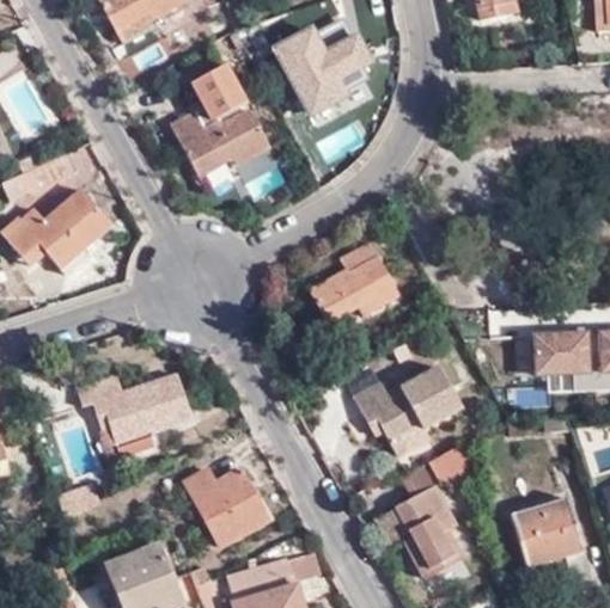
[(99,0),(114,25),(145,8),(151,19),(185,1),(184,0),(99,0)]
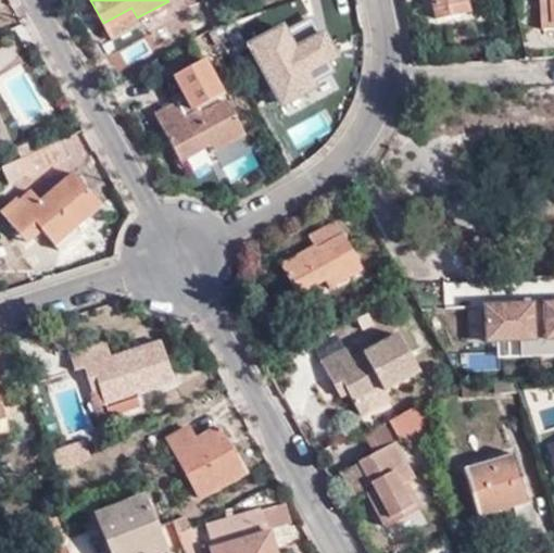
[(432,0),(436,15),(468,9),(467,0),(432,0)]
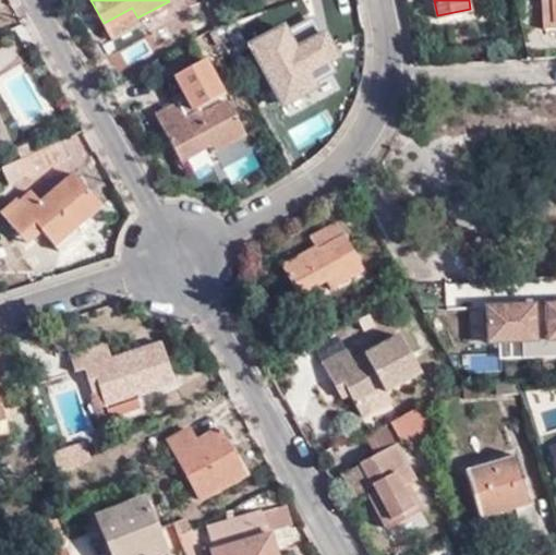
[(535,0),(536,24),(554,24),(554,19),(555,17),(555,0),(535,0)]
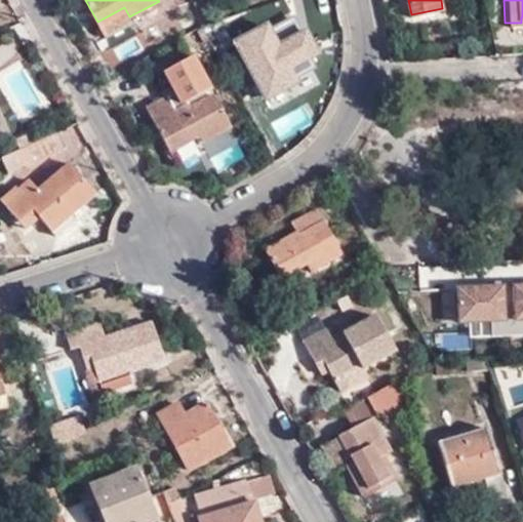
[(124,7),(97,22),(104,31),(129,16),(124,7)]
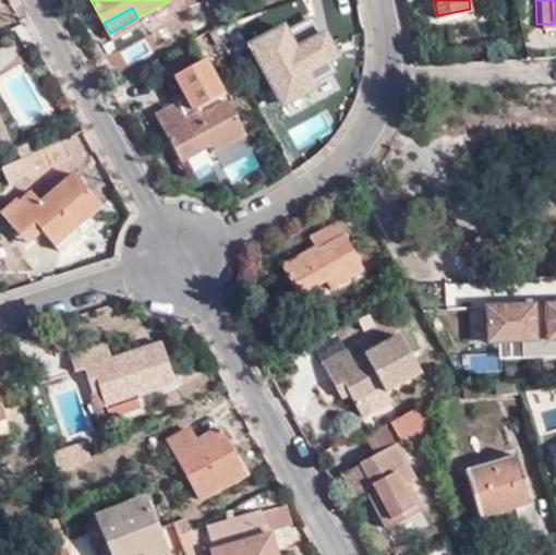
[(279,98),(312,80),(336,65),(338,64),(317,29),(286,47),(278,34),(251,49),(279,98)]
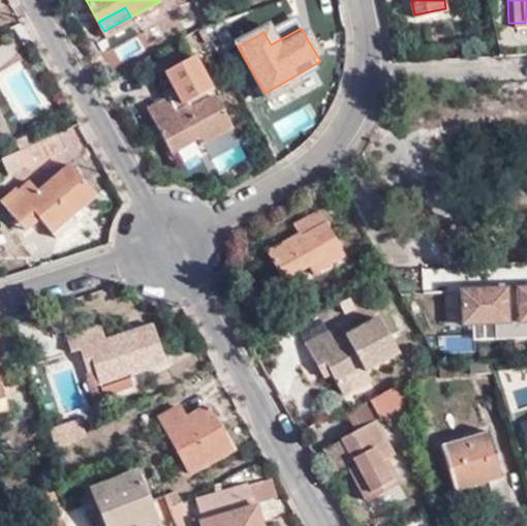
[(318,62),(296,75),(302,88),(324,73),(318,62)]
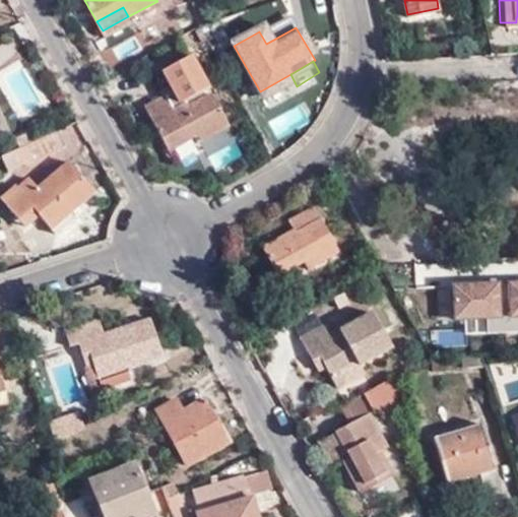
[(146,104),(169,146),(193,133),(197,140),(228,126),(209,91),(185,105),(182,100),(171,106),(164,94),(146,104)]
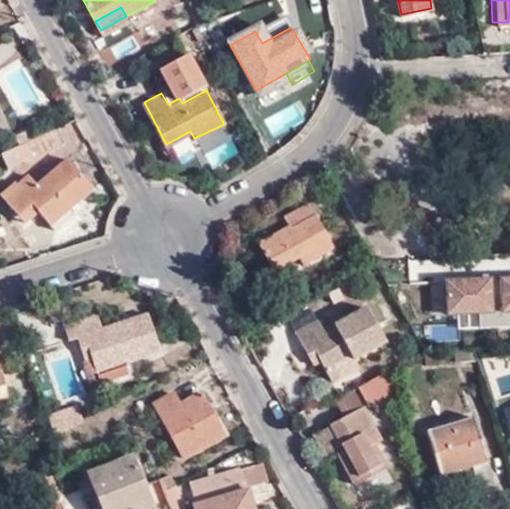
[(55,125),(0,150),(0,155),(6,166),(60,140),(55,125)]
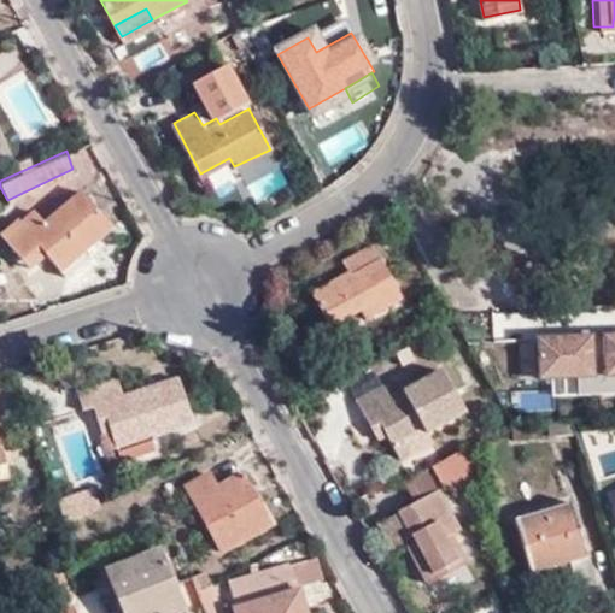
[(229,158),(200,174),(204,182),(234,166),(229,158)]
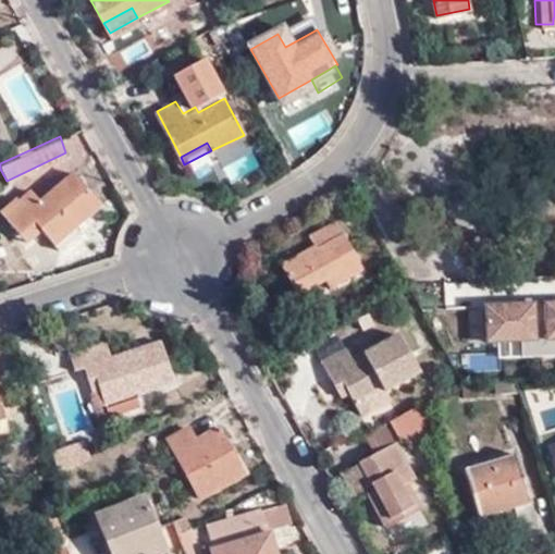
[(99,205),(71,171),(36,199),(28,189),(17,200),(14,197),(0,208),(0,211),(26,242),(41,230),(52,241),(71,224),(73,226),(99,205)]
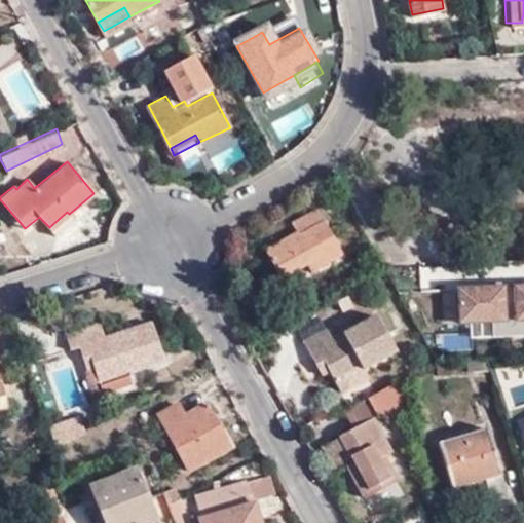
[(341,252),(315,209),(292,222),(295,230),(263,248),(281,278),(305,263),(310,269),(341,252)]
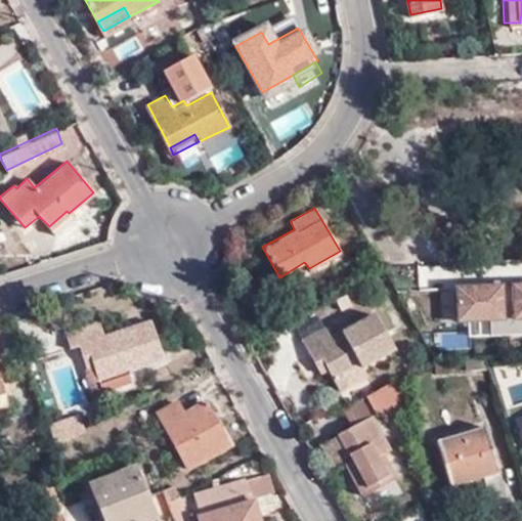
[(521,317),(521,280),(509,281),(508,277),(464,277),(464,294),(435,294),(436,320),(521,317)]
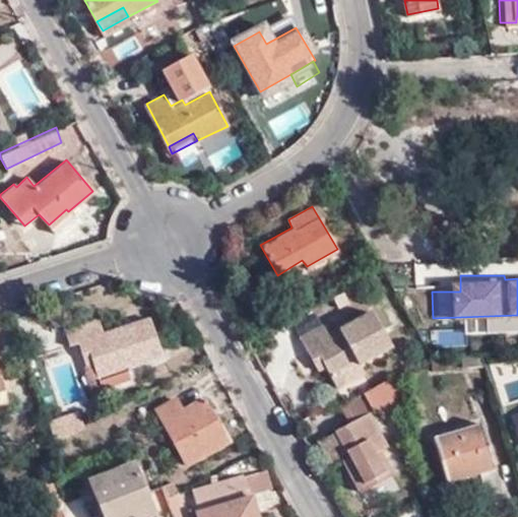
[(313,343),(326,367),(331,375),(353,361),(359,366),(389,346),(369,309),(330,332),(323,321),(298,335),(305,347),(313,343)]
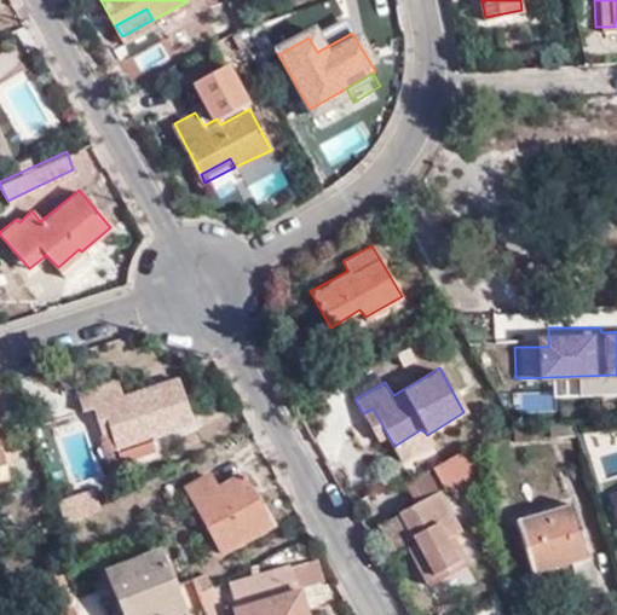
[(105,404),(125,462),(157,453),(153,436),(192,424),(179,379),(125,396),(119,381),(79,392),(85,410),(97,406),(105,404)]
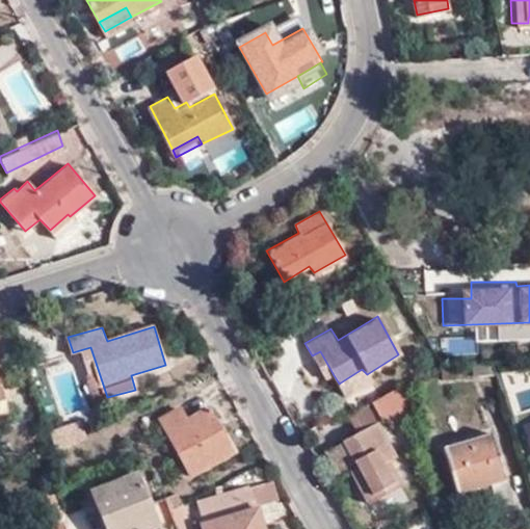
[(108,404),(107,397),(90,347),(83,349),(98,399),(103,403),(108,404)]
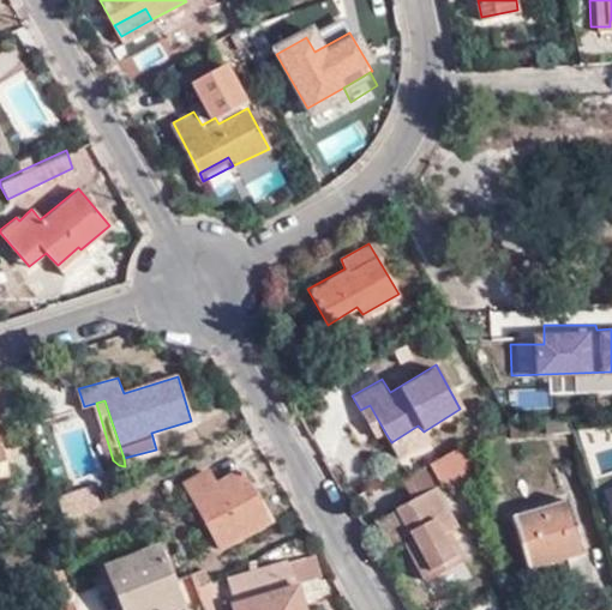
[(376,439),(385,433),(370,405),(360,410),(376,439)]
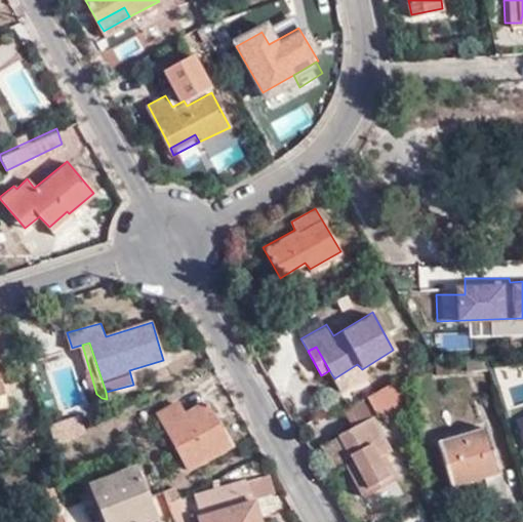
[(402,406),(394,377),(368,393),(377,410),(390,412),(402,406)]
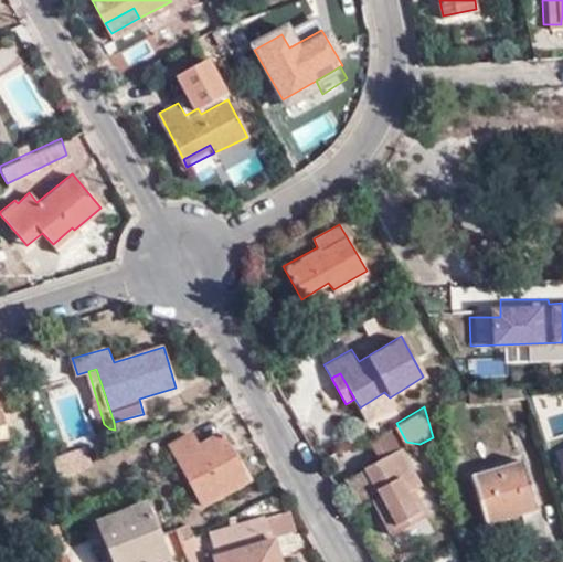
[(381,460),(402,448),(392,430),(371,442),(381,460)]
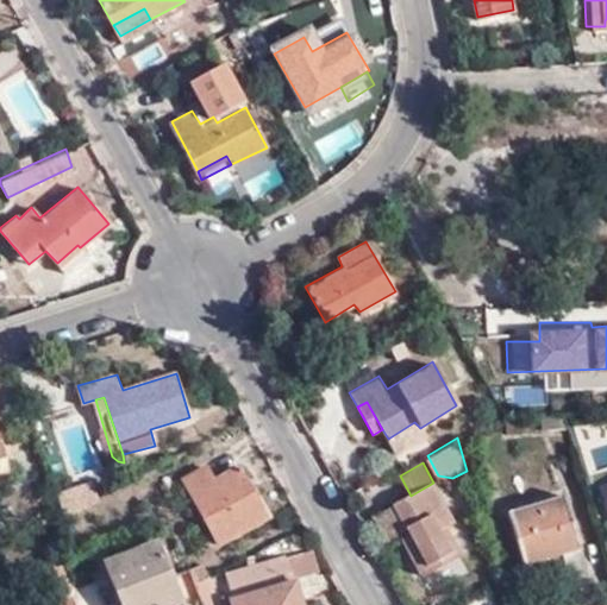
[(241,481),(245,478),(239,465),(212,478),(206,465),(186,474),(218,541),(238,531),(237,527),(256,516),(241,481)]
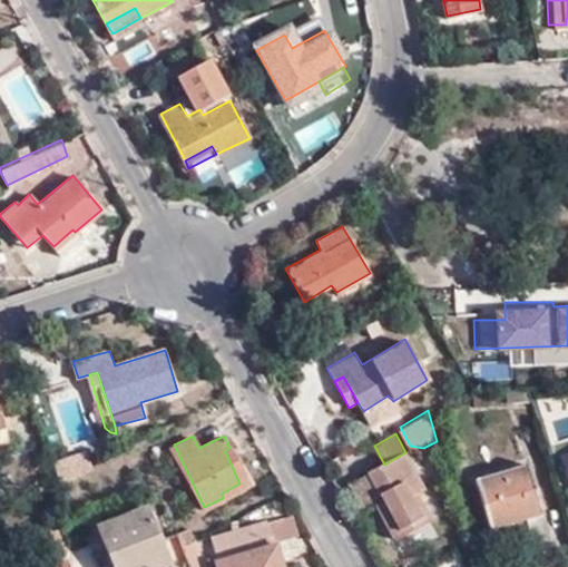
[(246,480),(229,448),(225,451),(240,484),(246,480)]
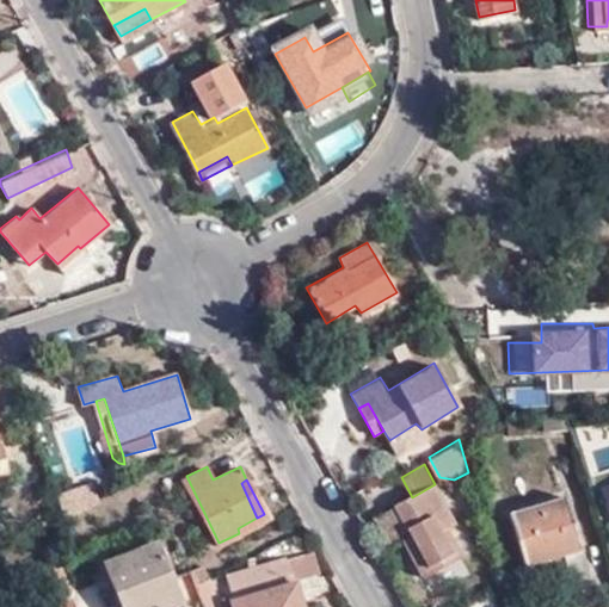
[(56,496),(63,518),(99,499),(93,483),(56,496)]
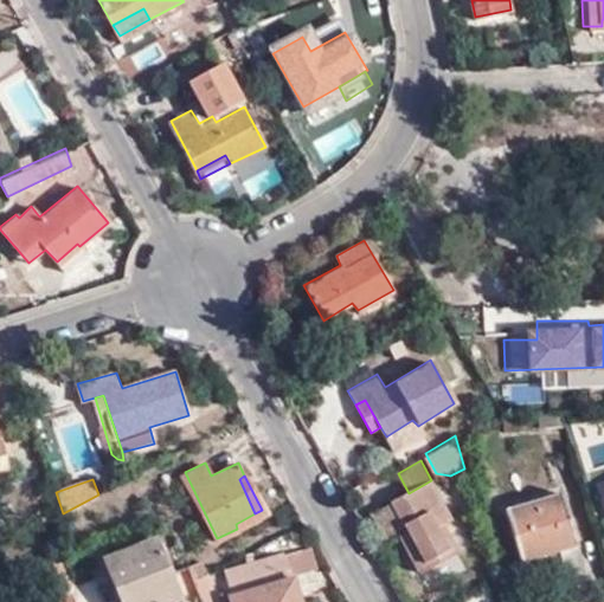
[(453,519),(431,480),(409,493),(392,503),(407,531),(400,535),(421,573),(458,551),(444,523),(453,519)]
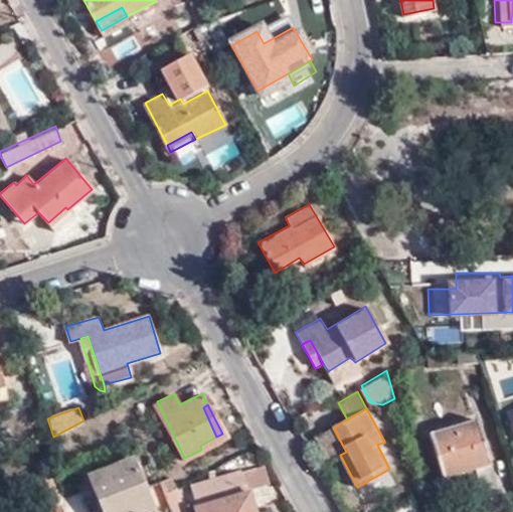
[(491,463),(477,415),(430,432),(443,477),(491,463)]
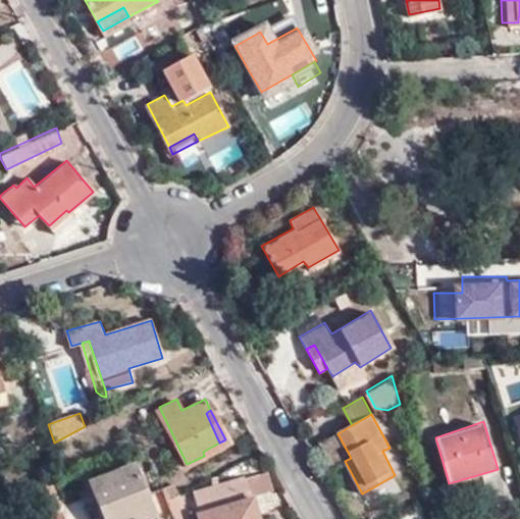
[(333,467),(345,461),(351,458),(338,433),(320,443),(333,467)]
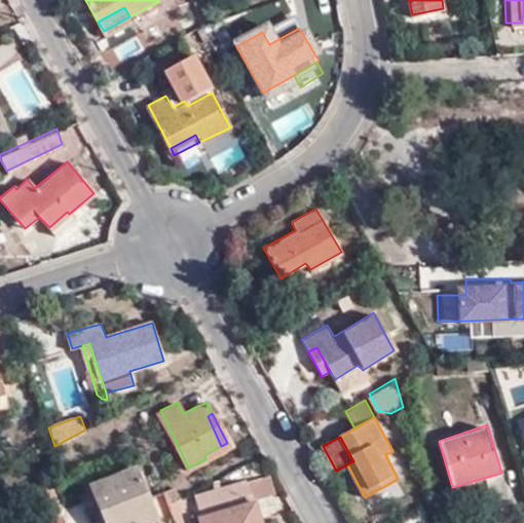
[(106,522),(149,522),(159,520),(137,468),(89,485),(106,522)]
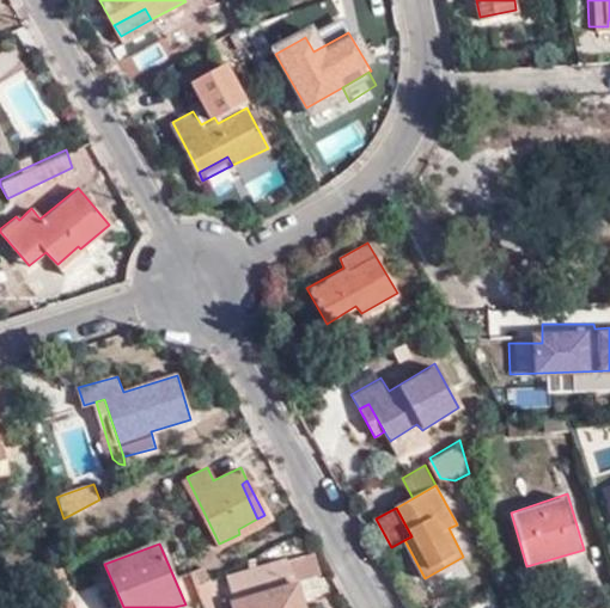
[(310,548),(284,557),(292,582),(296,581),(318,573),(310,548)]
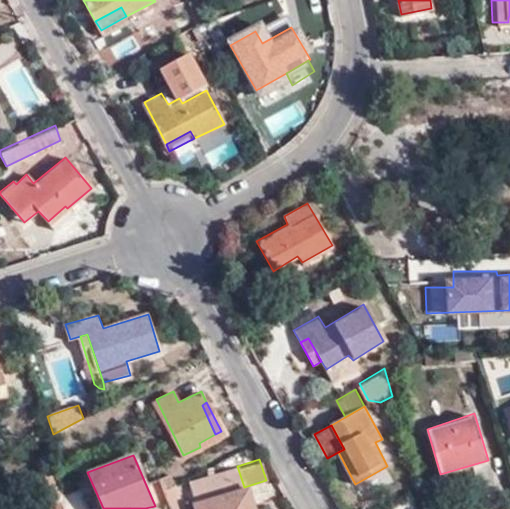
[(244,487),(237,466),(189,482),(195,503),(192,504),(193,508),(254,508),(247,486),(244,487)]
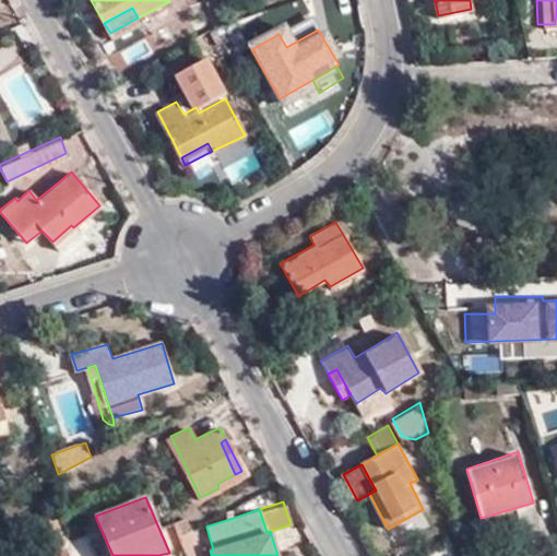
[(179,536),(186,555),(200,555),(191,530),(179,536)]
